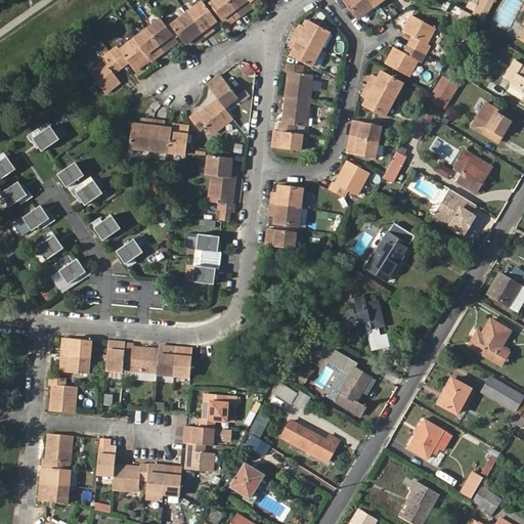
[(239,18),(226,0),(217,0),(209,6),(223,27),(228,23),(230,26),(239,18)]
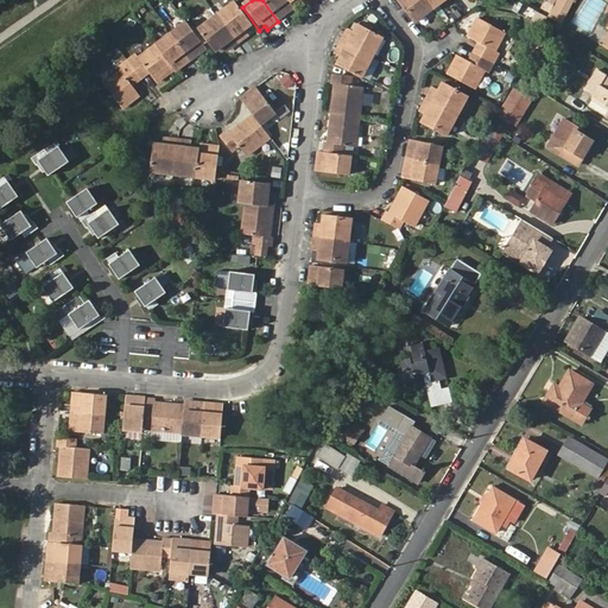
[(290,6),(286,0),(263,0),(278,21),(289,13),(286,11),(291,7),(290,6)]
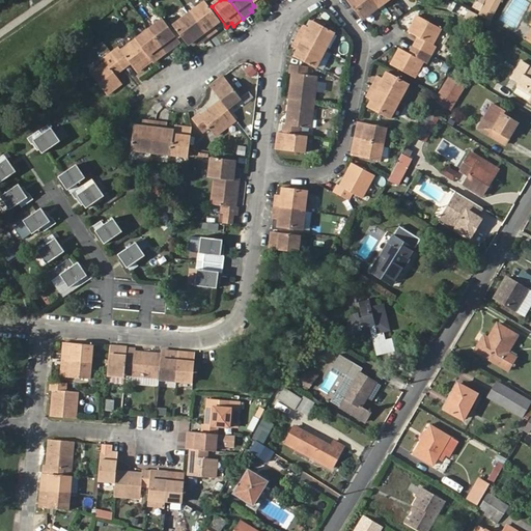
[(376,10),(368,0),(346,0),(345,1),(360,22),(376,10)]
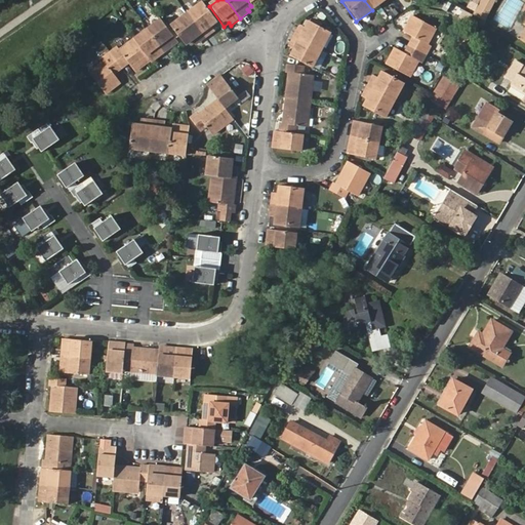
[(364,0),(372,10),(385,0),(364,0)]
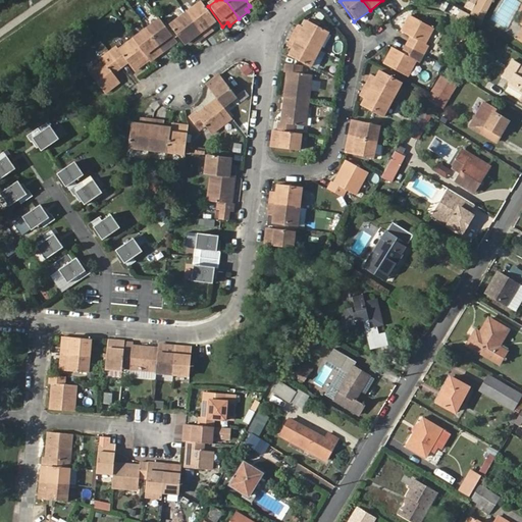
[(479,0),(473,12),(487,20),(498,0),(479,0)]
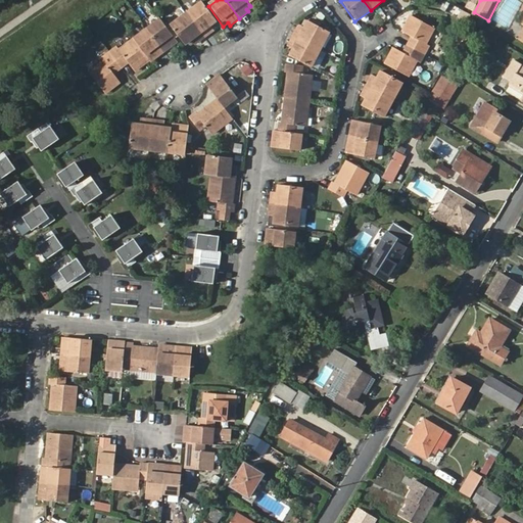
[(202,4),(186,15),(203,40),(210,35),(206,31),(209,28),(216,22),(202,4)]
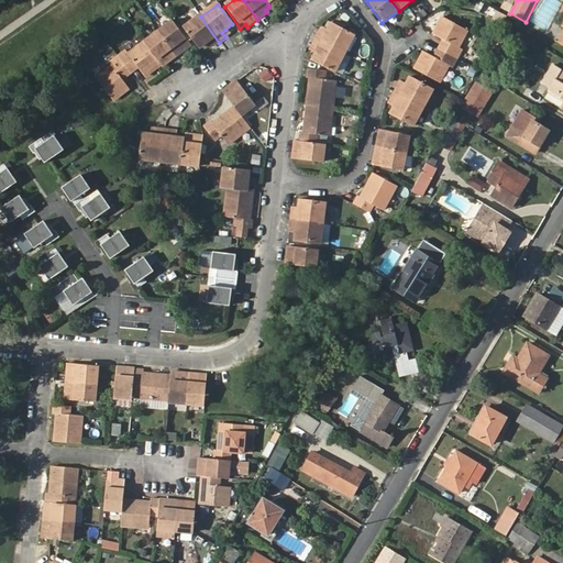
[(501,28),(506,20),(496,14),(492,23),(501,28)]
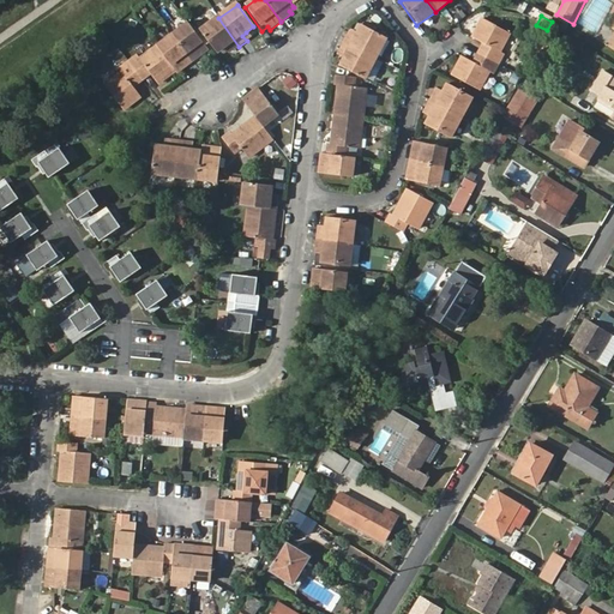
[(216,54),(223,49),(227,47),(232,53),(239,47),(218,18),(200,31),(216,54)]
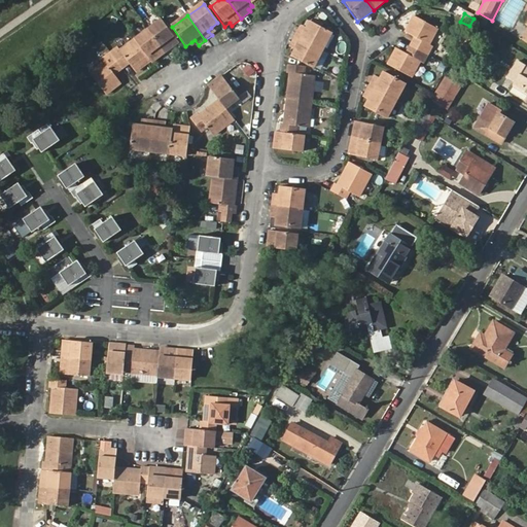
[(413,19),(403,34),(412,39),(416,42),(412,49),(425,57),(429,48),(426,47),(435,32),(413,19)]
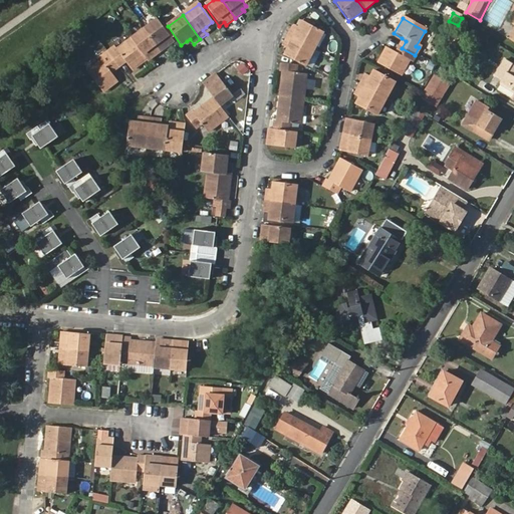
[(157,20),(144,30),(161,53),(170,45),(168,43),(172,40),(157,20)]
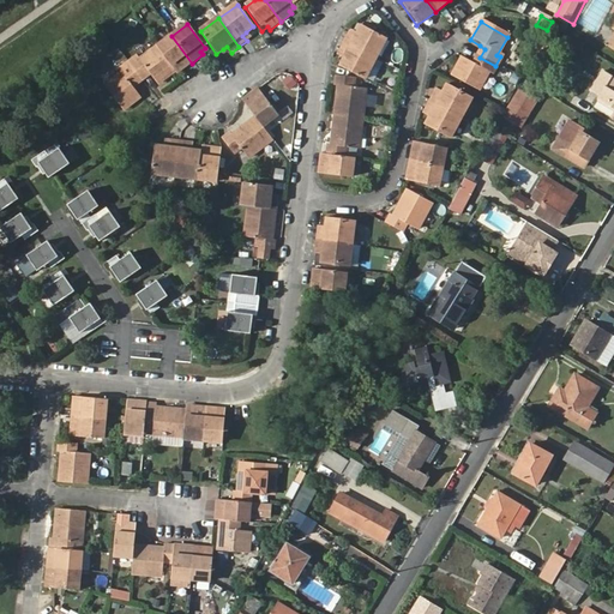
[(348,36),(343,44),(374,59),(385,38),(360,25),(356,34),(354,38),(348,36)]
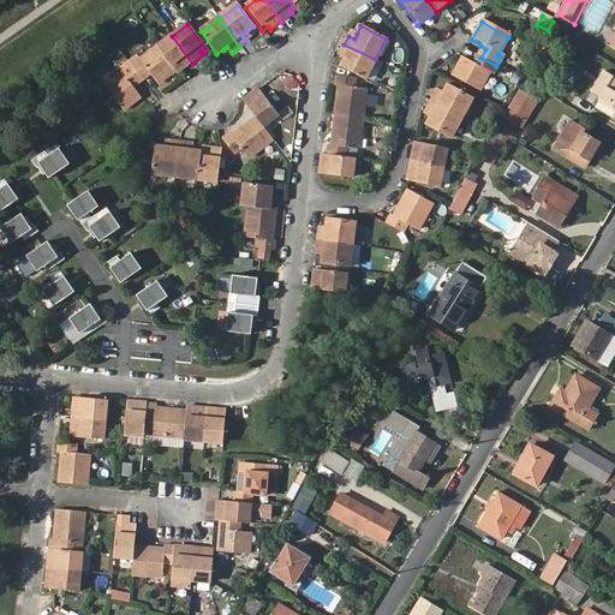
[(155,48),(157,49),(173,71),(179,67),(181,71),(192,64),(172,36),(155,48)]
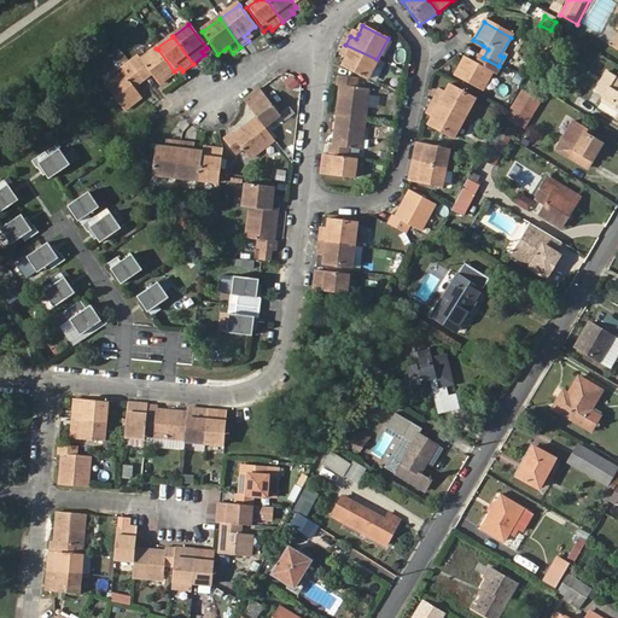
[(377,59),(345,45),(342,53),(347,56),(345,60),(340,68),(366,81),(377,59)]
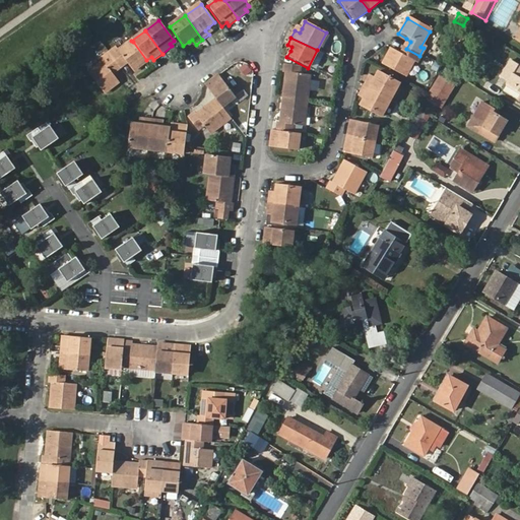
[(406,39),(402,47),(406,49),(410,42),(406,39)]
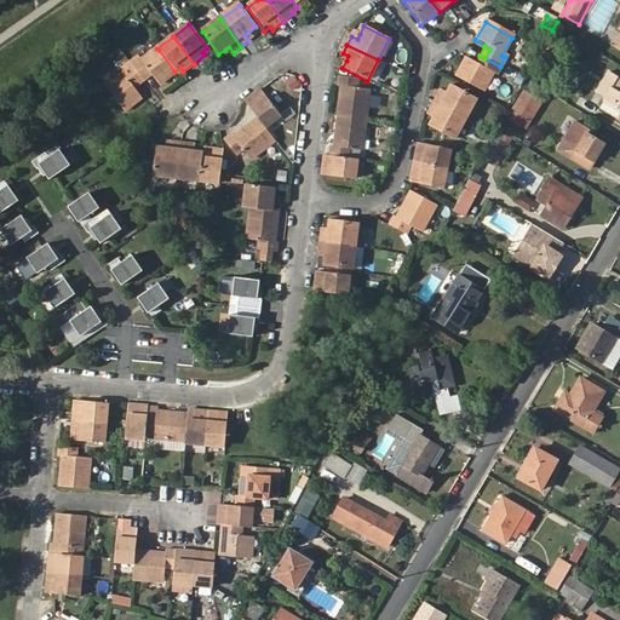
[(141,58),(132,65),(142,80),(151,73),(155,78),(162,87),(177,75),(159,50),(143,61),(141,58)]
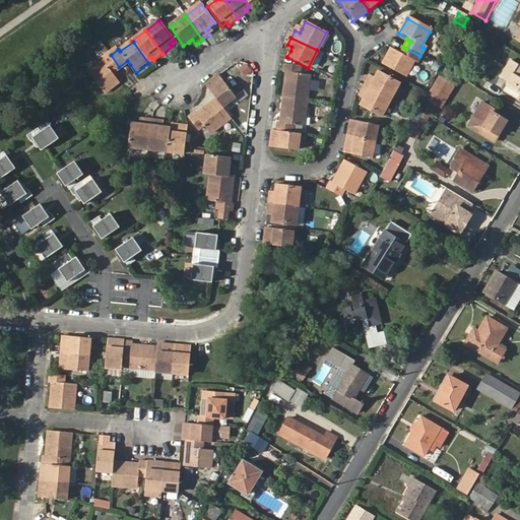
[(406,49),(402,47),(397,54),(401,57),(406,49)]
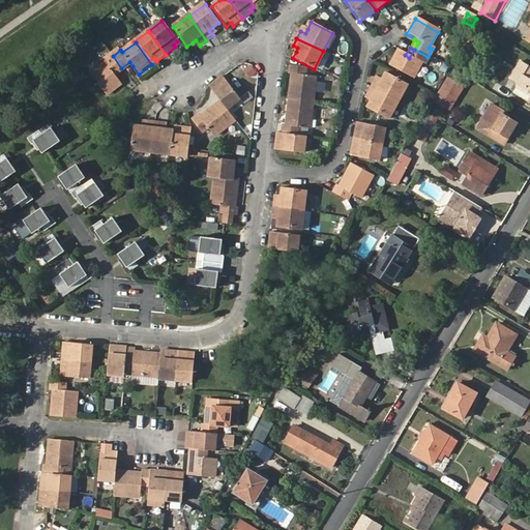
[(428,57),(414,50),(409,58),(405,55),(396,51),(387,67),(409,81),(418,64),(421,66),(428,57)]
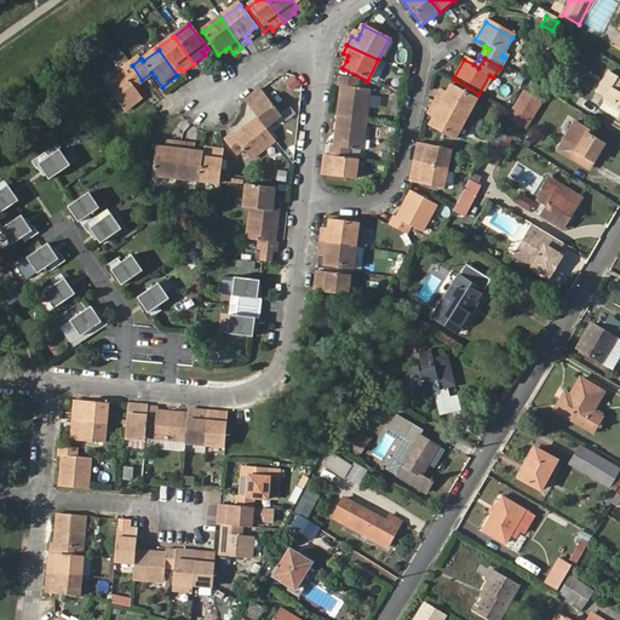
[(127,113),(144,99),(137,90),(135,85),(142,80),(132,65),(124,72),(126,75),(109,87),(127,113)]
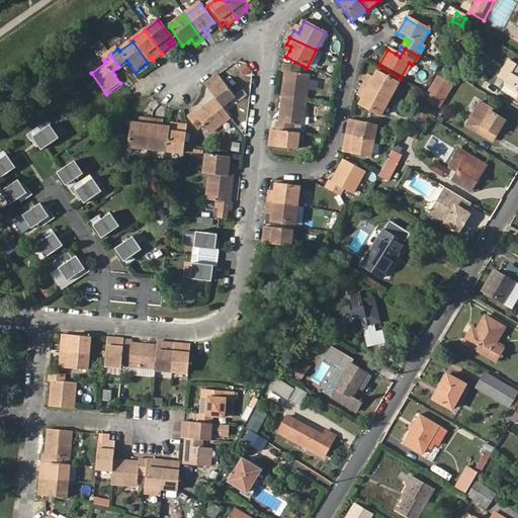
[(126,61),(118,67),(121,71),(130,65),(126,61)]
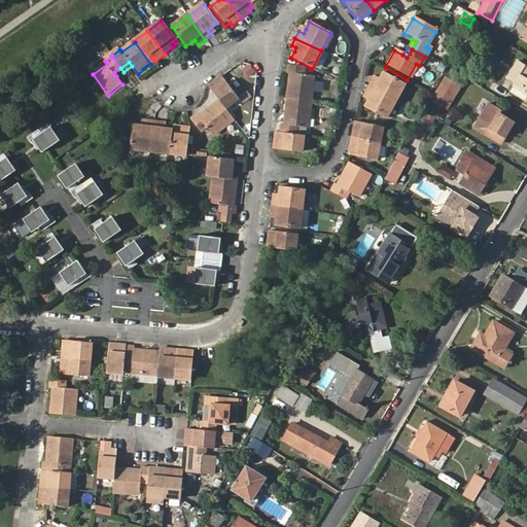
[(507,78),(516,82),(525,66),(518,62),(507,78)]
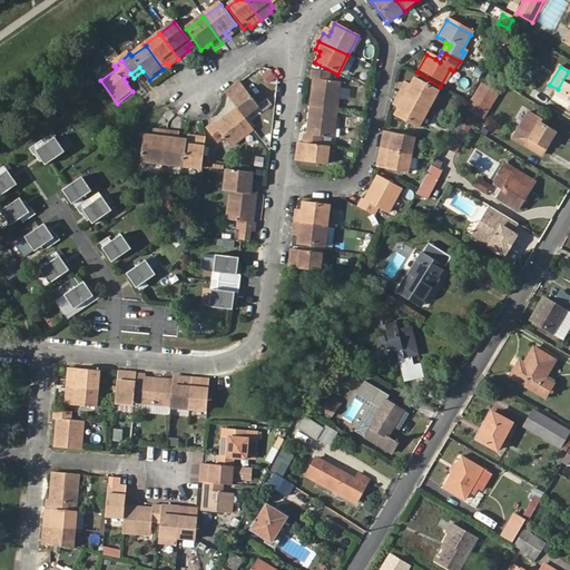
[(310,94),(307,108),(334,111),(337,82),(326,81),(327,74),(311,70),(310,79),(312,80),(311,89),(314,89),(314,95),(310,94)]
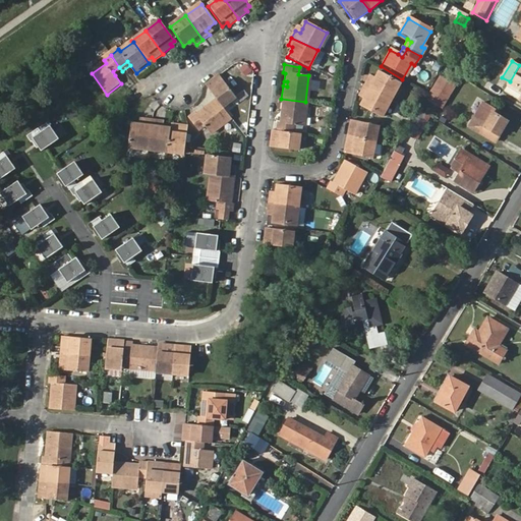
[(520,65),(519,65),(510,81),(507,85),(520,93),(520,97),(518,102),(520,103),(520,65)]
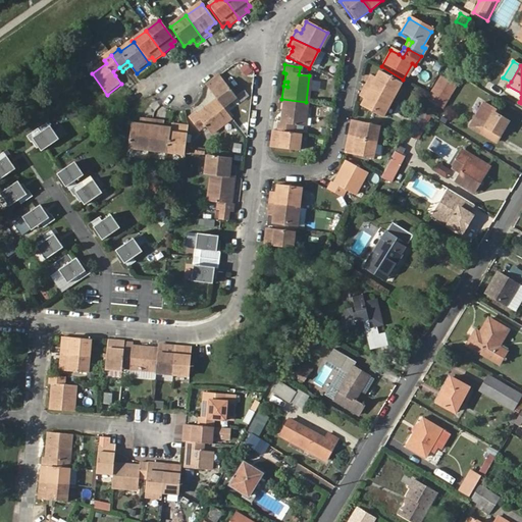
[(122,71),(119,67),(113,71),(115,75),(122,71)]
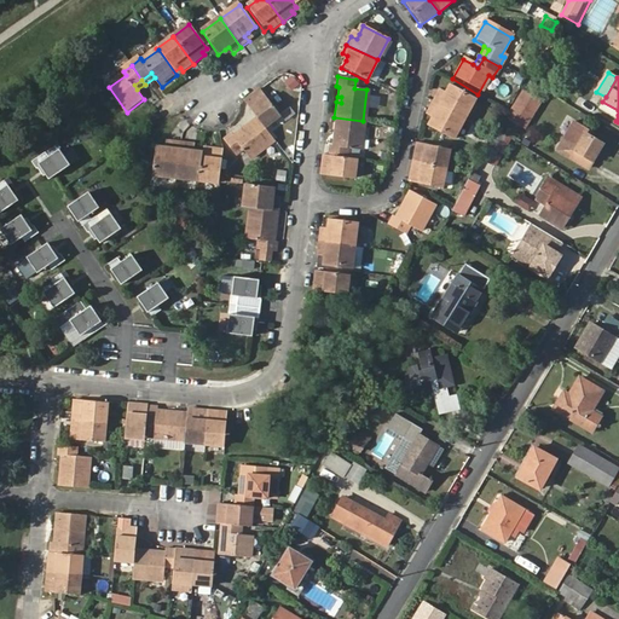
[(437,94),(432,104),(463,119),(473,97),(447,86),(444,94),(443,98),(437,94)]
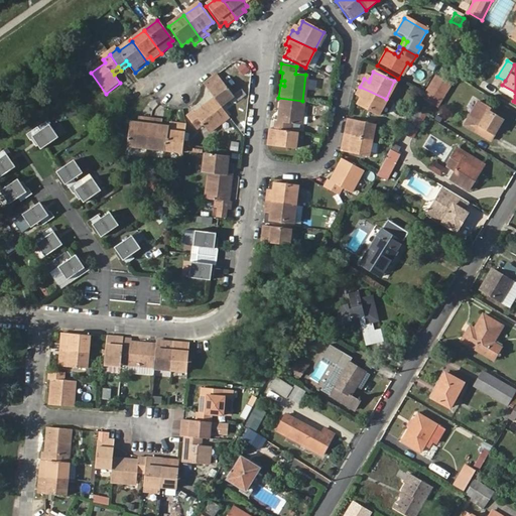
[(204,88),(215,101),(219,107),(233,97),(215,75),(207,81),(209,84),(204,88)]
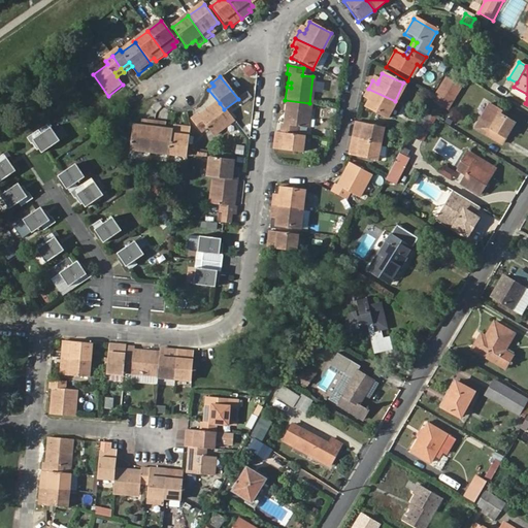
[(446,79),(433,101),(449,110),(461,89),(446,79)]
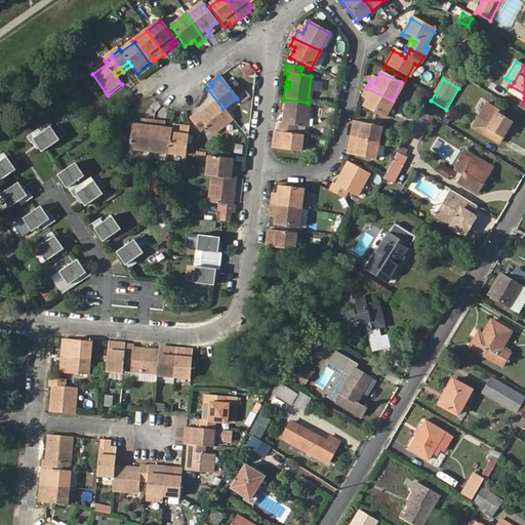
[(393,101),(366,88),(363,95),(368,97),(366,101),(363,108),(385,118),(393,101)]
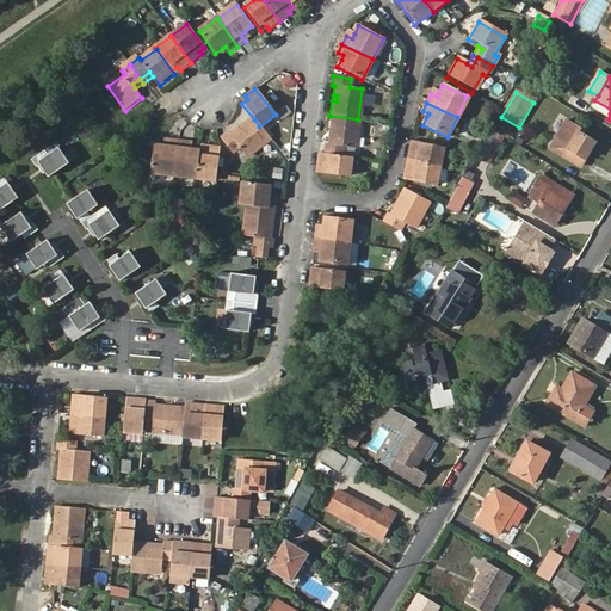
[(323,144),(321,154),(340,156),(340,148),(353,150),(358,119),(329,116),(328,131),(332,131),(332,137),(327,136),(326,146),(323,144)]
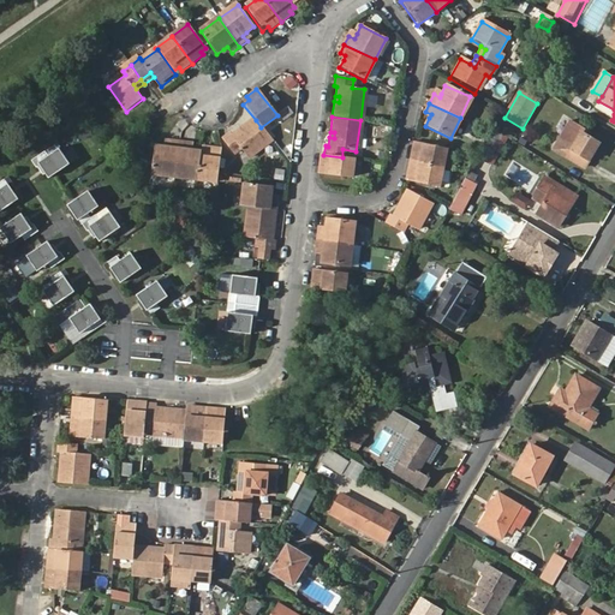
[(256,120),(246,127),(248,130),(243,133),(240,131),(234,137),(232,133),(224,139),(234,154),(242,149),(249,159),(272,142),(261,127),(256,120)]
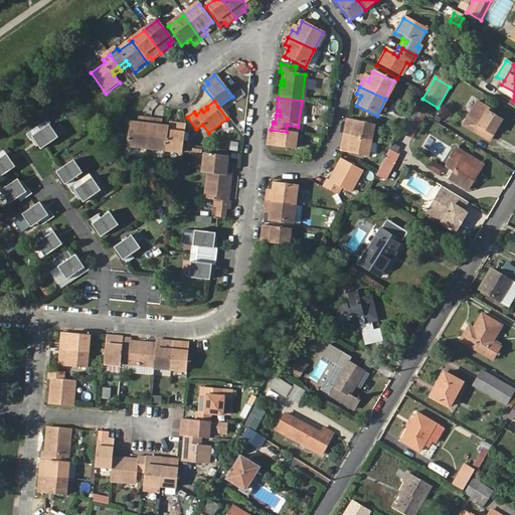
[(477,103),(469,117),(481,124),(475,134),(490,142),(502,122),(490,115),(492,112),(477,103)]
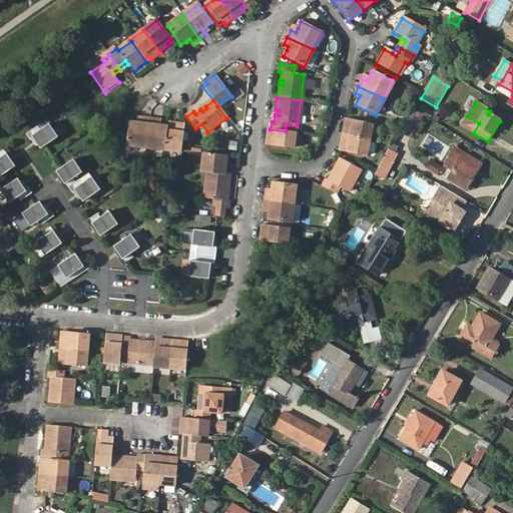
[(421,113),(413,108),(398,135),(411,142),(423,119),(419,116),(421,113)]
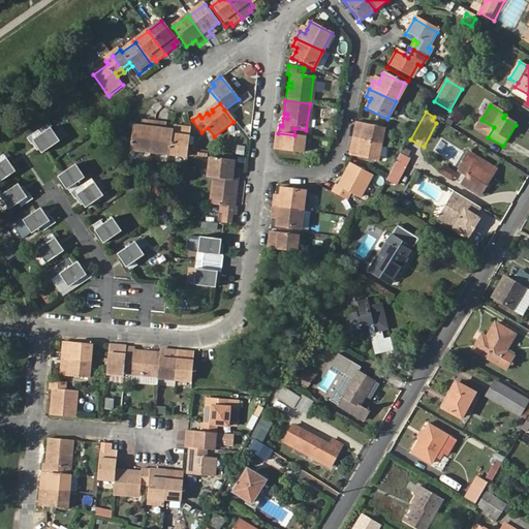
[(355,129),(352,139),(380,147),(384,130),(360,124),(359,129),(355,129)]
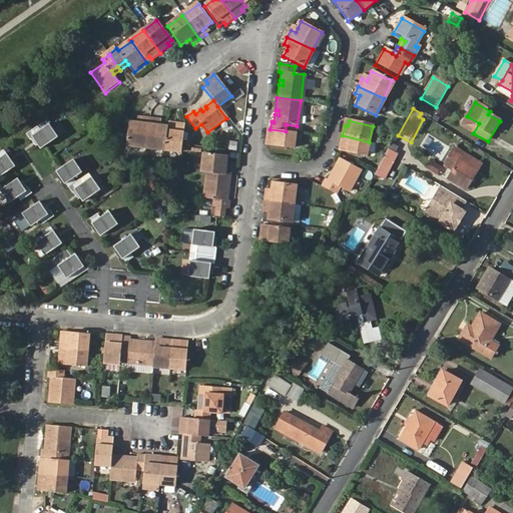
[(57,135),(48,122),(39,128),(37,124),(28,130),(37,143),(40,147),(57,135)]
